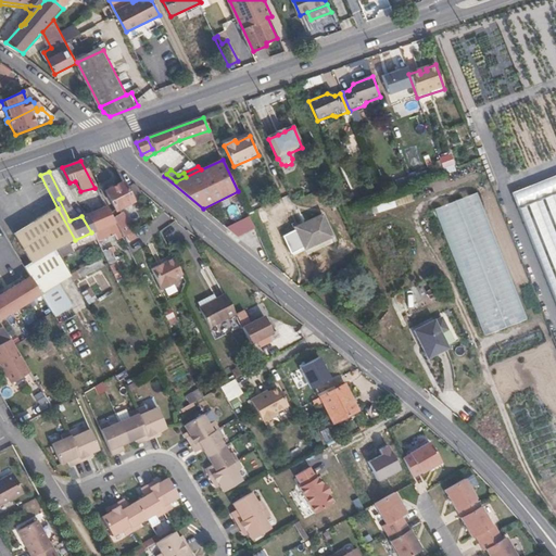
[(140,197),(135,186),(133,185),(124,188),(122,182),(103,191),(113,210),(140,197)]
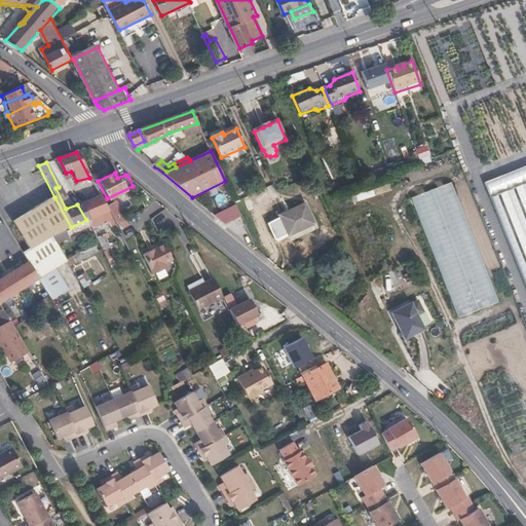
[(525,183),(497,195),(489,198),(525,289),(525,183)]
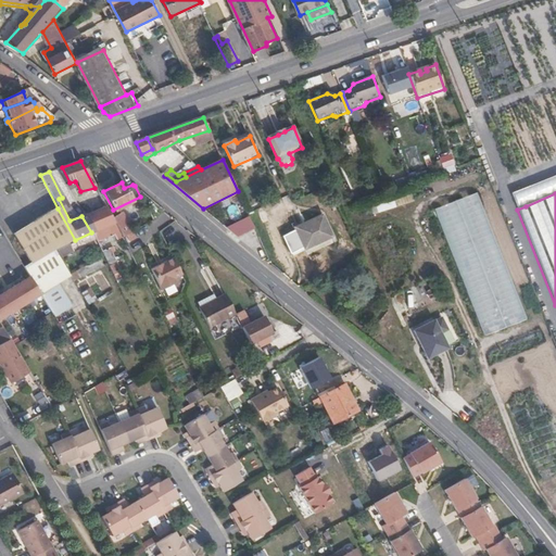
[(477,194),(434,211),(484,338),(527,321),(477,194)]
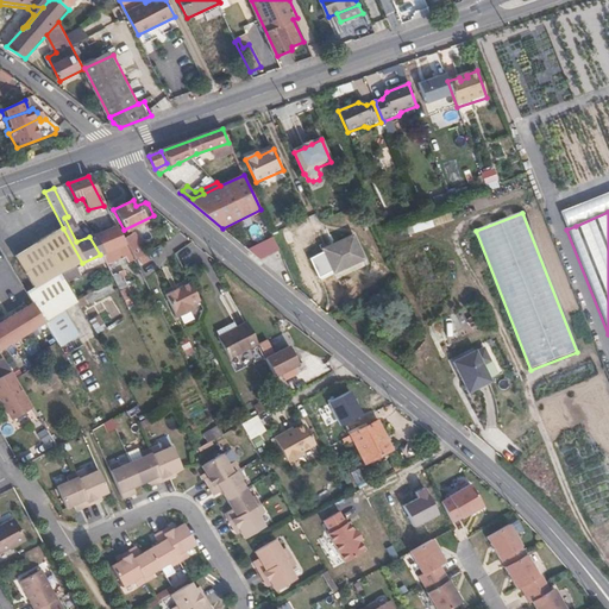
[(120,239),(115,227),(92,236),(101,253),(112,250),(120,267),(132,261),(120,239)]
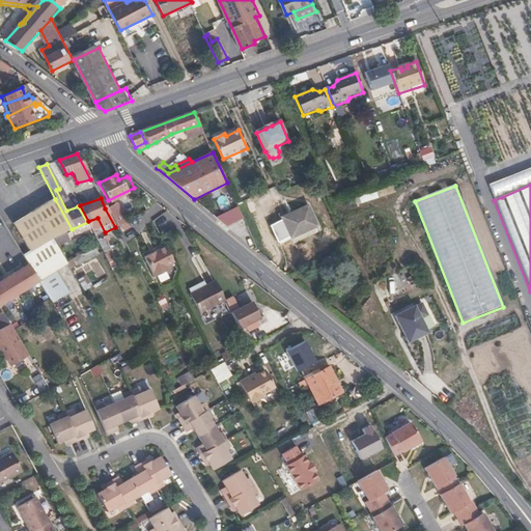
[(72,229),(55,199),(35,211),(51,238),(72,229)]
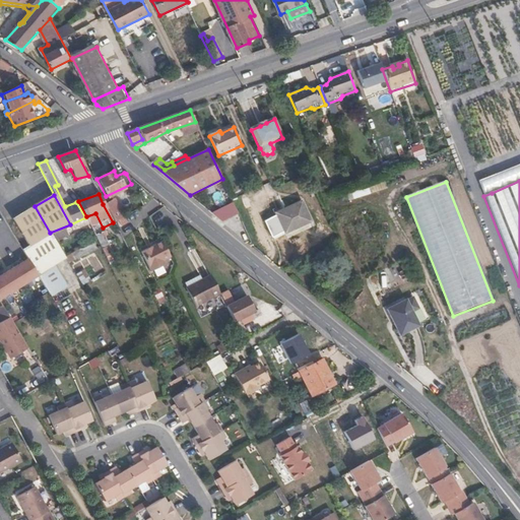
[(122,217),(113,199),(103,204),(113,222),(122,217)]
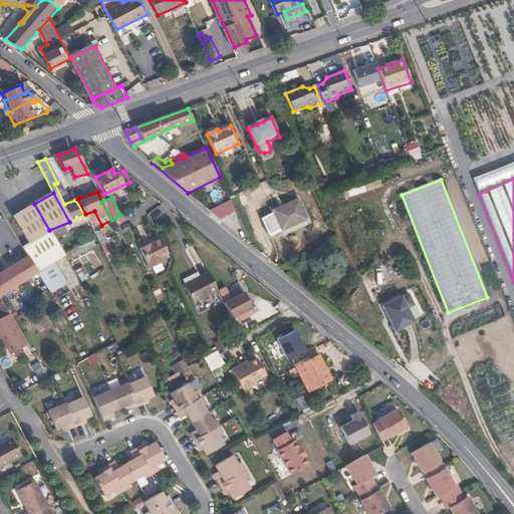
[(217,219),(236,210),(230,198),(211,207),(217,219)]
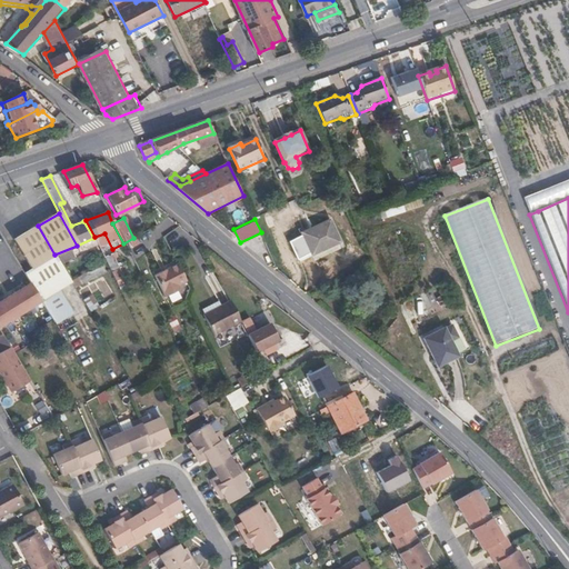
[(95,237),(86,220),(83,221),(93,238),(95,237)]
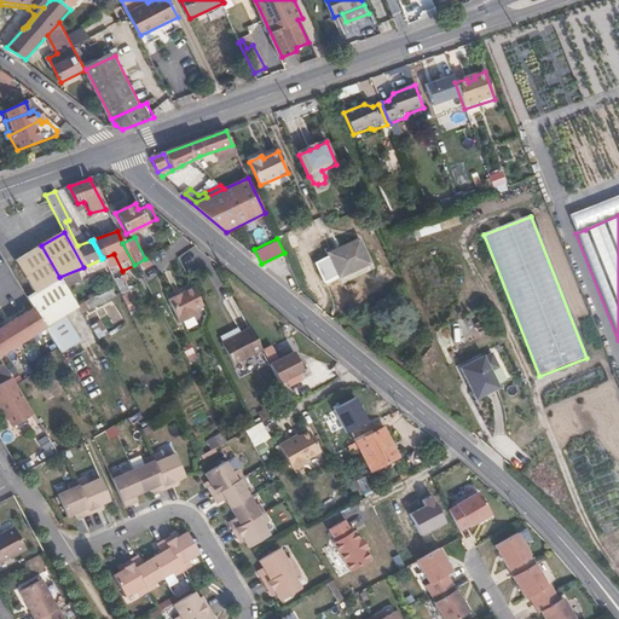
[(371,266),(360,242),(331,254),(342,278),(371,266)]
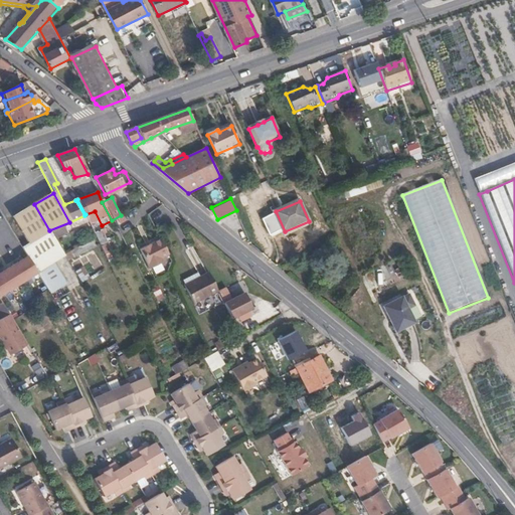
[(49,230),(34,204),(14,217),(29,242),(22,246),(27,255),(35,268),(50,259),(38,237),(49,230)]
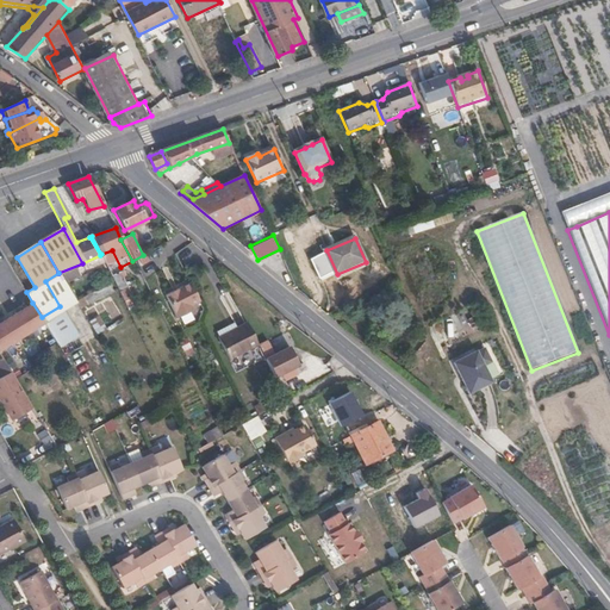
[(340,280),(368,268),(366,262),(337,274),(340,280)]
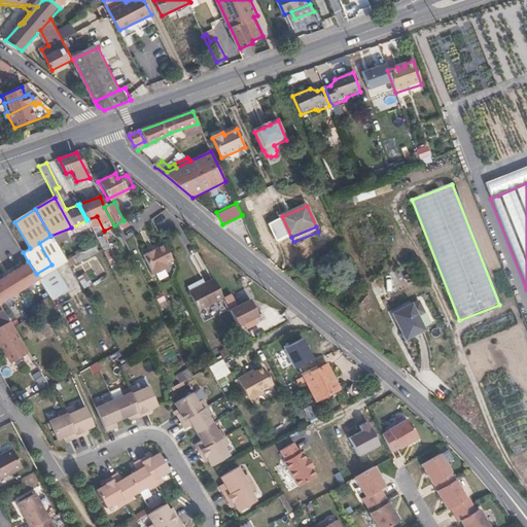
[(171,260),(163,244),(141,255),(151,275),(165,269),(164,265),(171,260)]
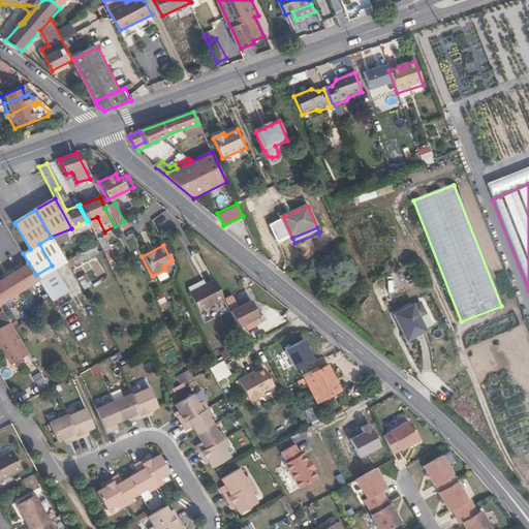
[(0,303),(38,279),(36,275),(28,262),(0,279),(0,303)]
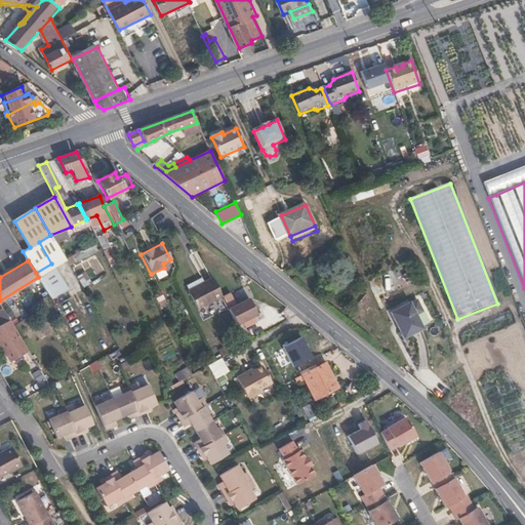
[(184,285),(199,277),(197,272),(180,279),(184,285)]
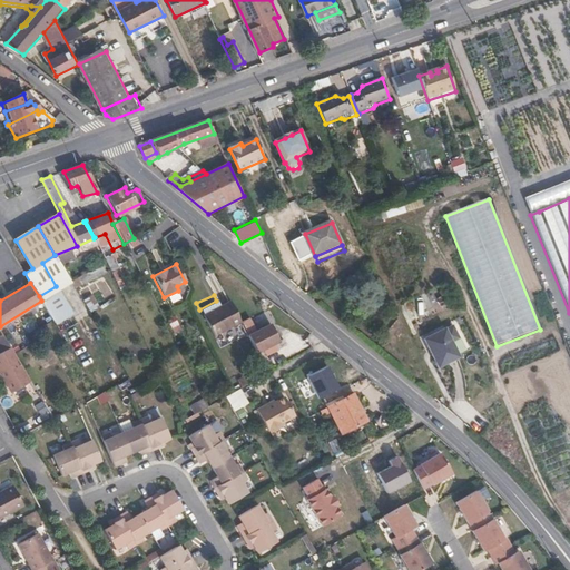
[(238,317),(227,295),(216,301),(199,310),(210,332),(238,317)]
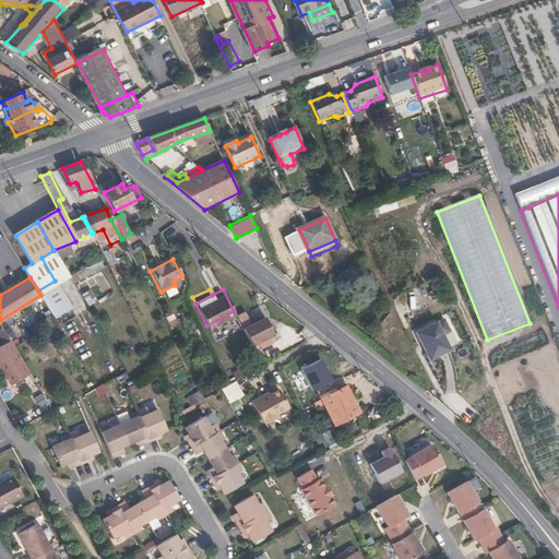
[(250,345),(272,333),(263,316),(241,326),(250,345)]
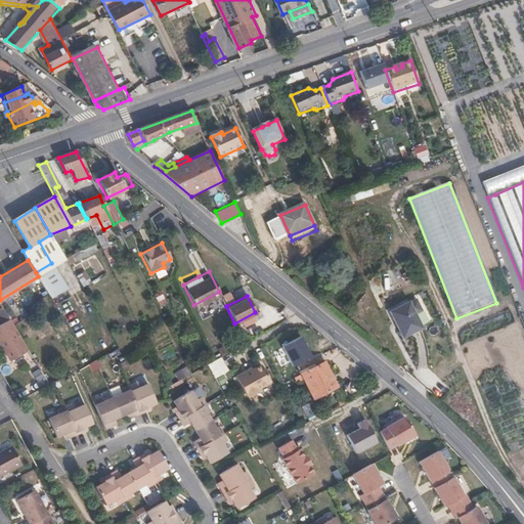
[(410,298),(389,306),(399,335),(422,326),(410,298)]
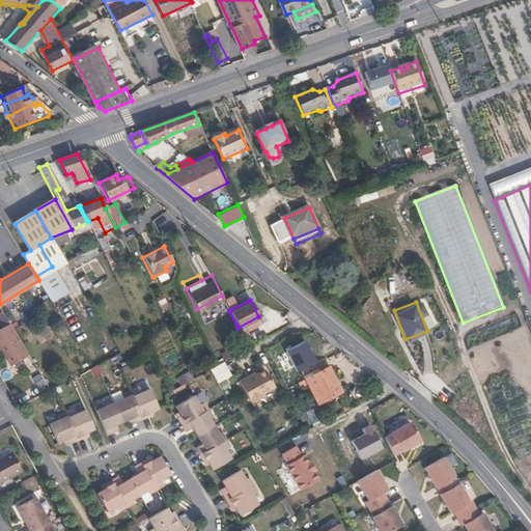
[(0,329),(10,324),(2,311),(0,311),(0,329)]
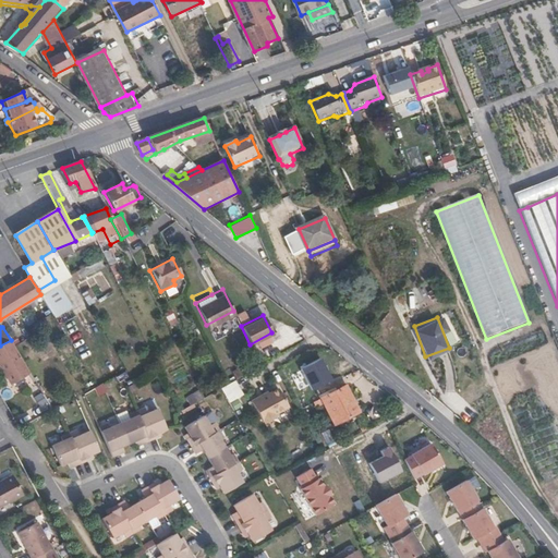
[(31,373),(11,340),(0,346),(0,354),(16,380),(31,373)]
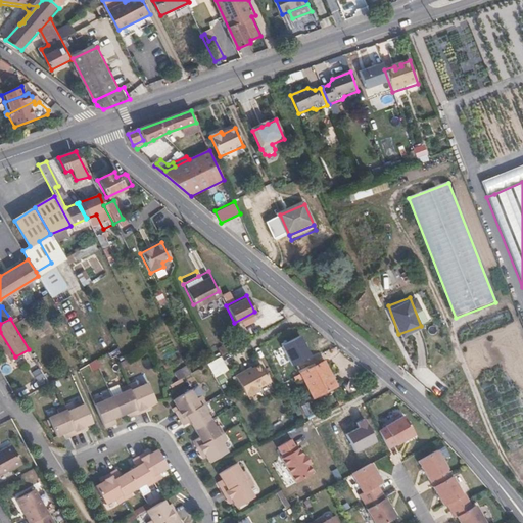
[(15,357),(0,332),(0,344),(9,361),(15,357)]
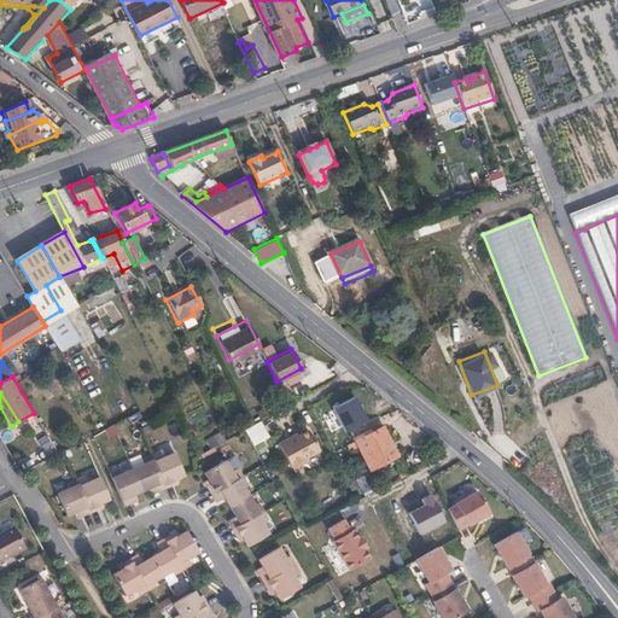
[(260,420),(244,429),(252,443),(268,435),(260,420)]
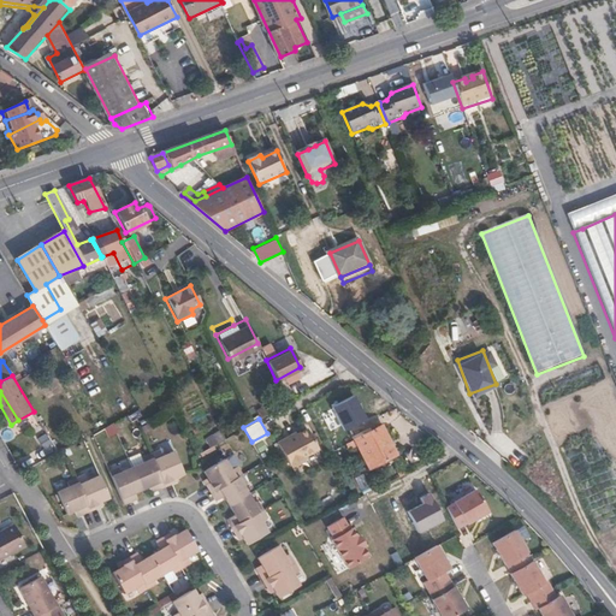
[(302,455),(318,446),(307,426),(296,432),(286,437),(286,434),(276,440),(288,463),(289,462),(289,463),(294,463),(301,460),(301,457),(302,455)]
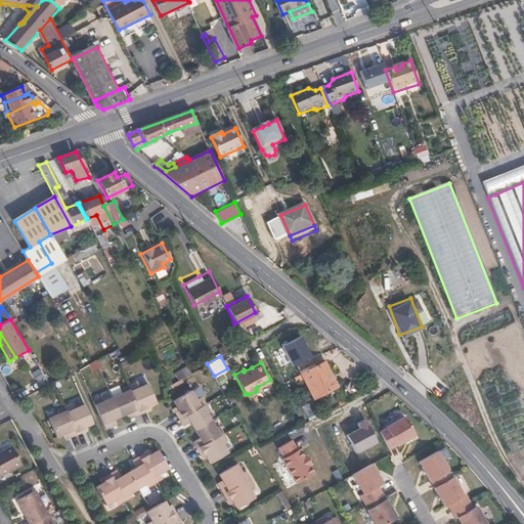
[(323,365),(300,378),(312,401),(336,390),(323,365)]
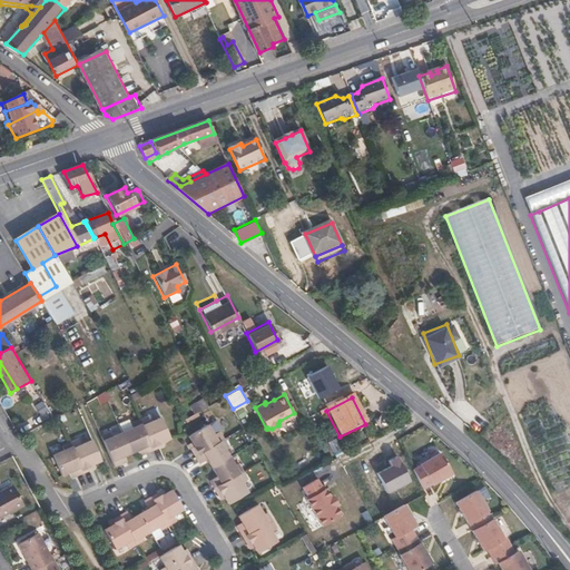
[(168,438),(159,416),(148,421),(146,415),(138,419),(151,450),(159,448),(157,442),(163,440),(168,438)]
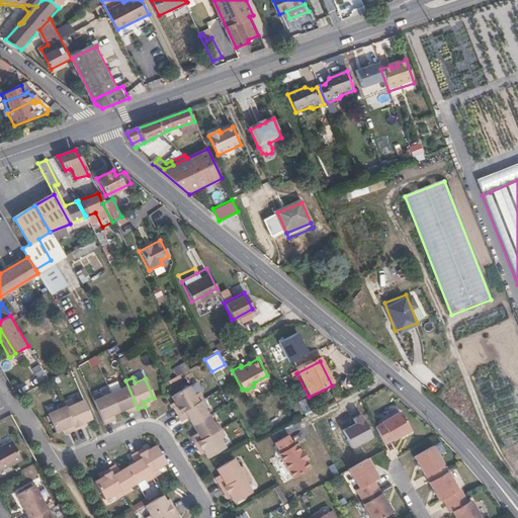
[(138,409),(125,380),(118,383),(120,386),(110,391),(118,411),(124,408),(128,406),(132,412),(138,409)]
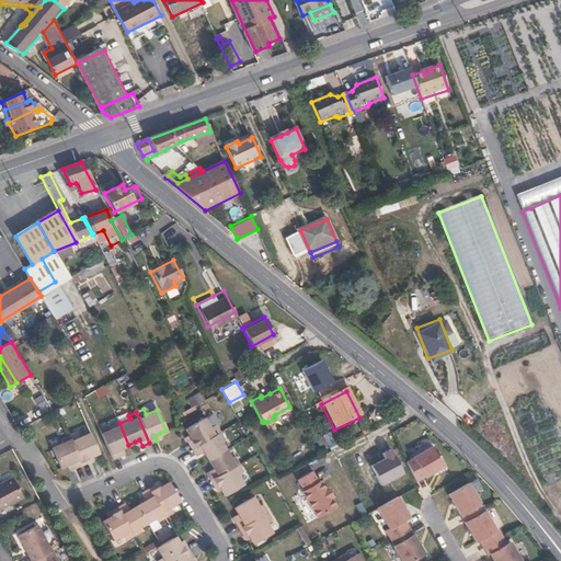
[(192,448),(219,432),(216,425),(209,428),(203,418),(184,428),(189,435),(191,441),(187,442),(192,448)]
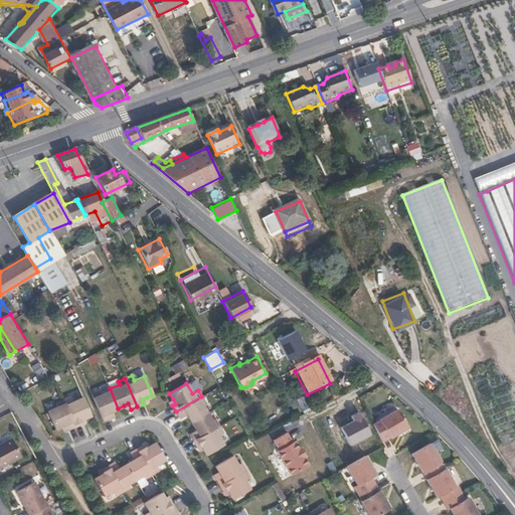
[(118,408),(110,388),(100,392),(98,389),(91,392),(103,421),(110,417),(108,412),(112,410),(118,408)]
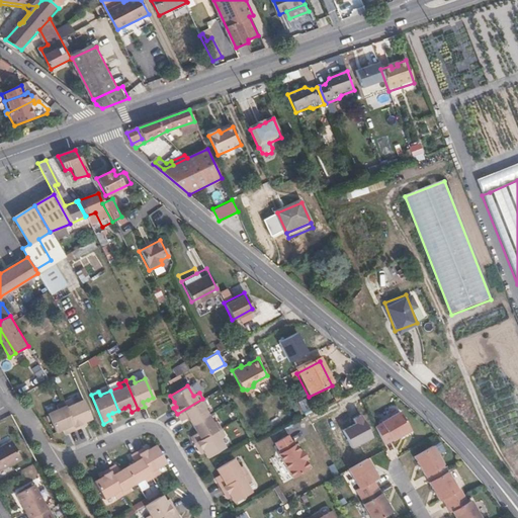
[(91,418),(82,398),(72,402),(70,398),(63,401),(75,429),(82,425),(80,422),(85,420),(91,418)]
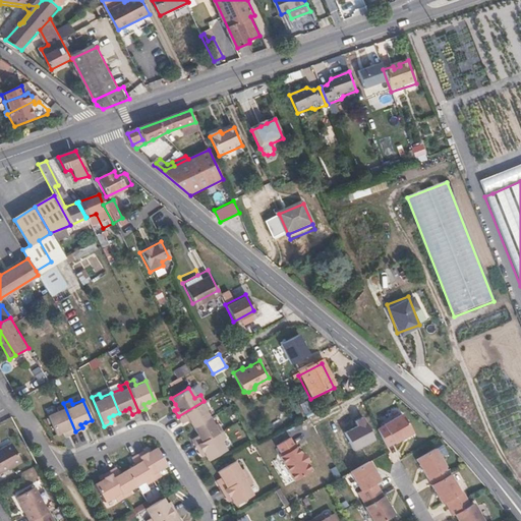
[(209,417),(205,410),(209,408),(204,401),(178,416),(182,423),(187,420),(192,427),(209,417)]
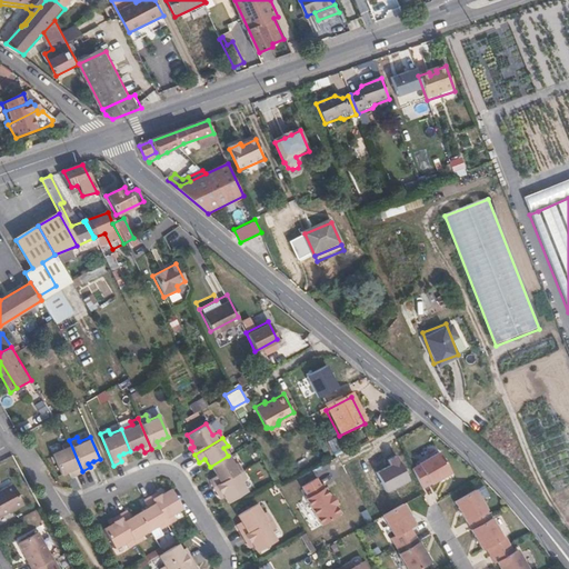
[(82,471),(69,440),(61,443),(62,447),(51,451),(61,472),(67,470),(72,468),(75,475),(82,471)]
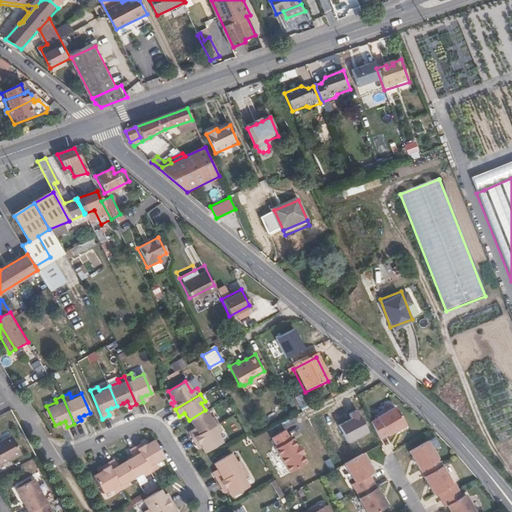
[(406,426),(395,408),(377,418),(377,419),(371,422),(380,440),(387,436),(387,437),(406,426)]
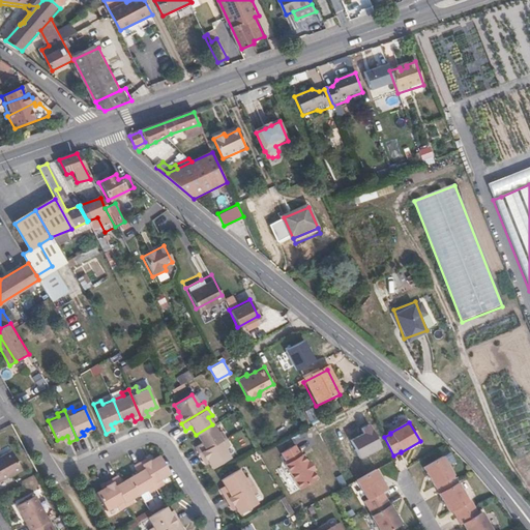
[(204,449),(225,438),(221,431),(217,433),(212,424),(196,435),(204,449)]
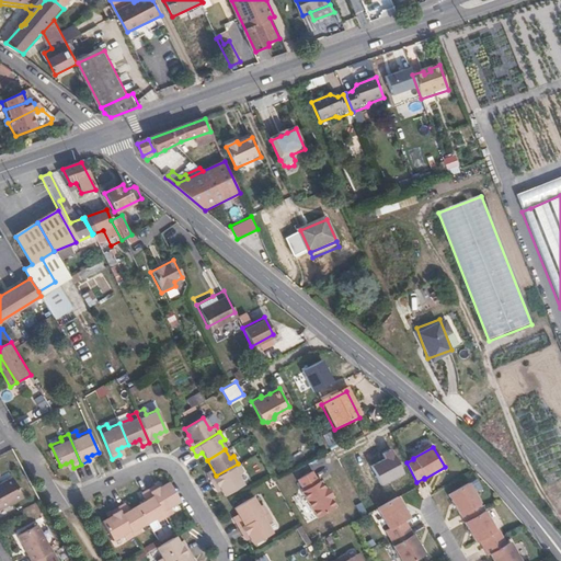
[(385,454),(387,460),(374,467),(385,487),(407,476),(393,449),(385,454)]
